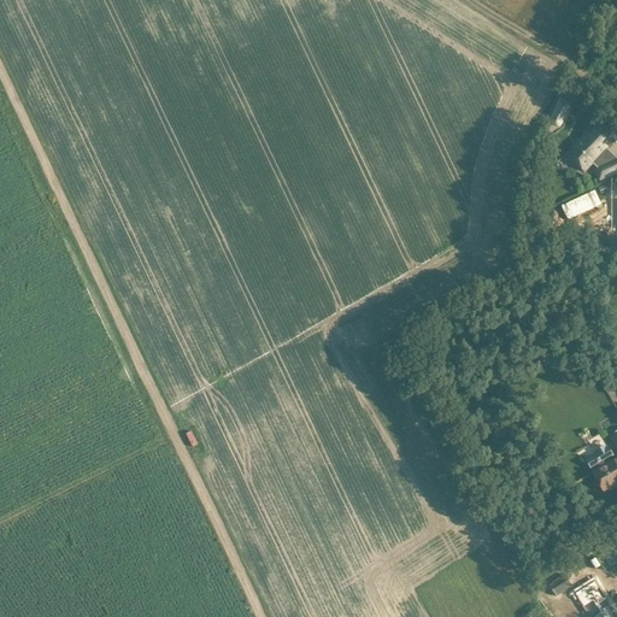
[(558,98),(547,122),(558,127),(564,116),(565,117),(568,112),(565,111),(569,103),(558,98)]
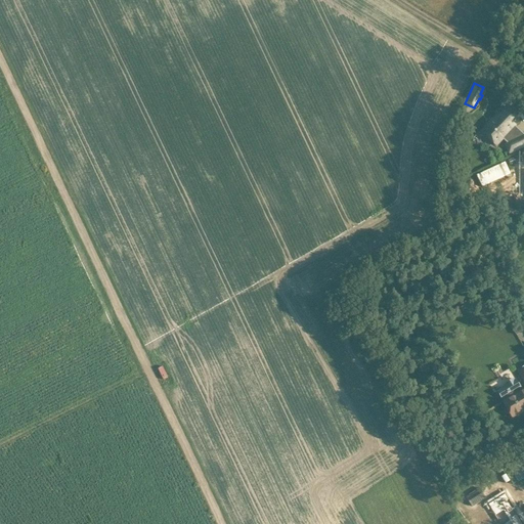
[(496,115),(481,132),(495,146),(520,120),(505,105),(496,114),(496,115)]
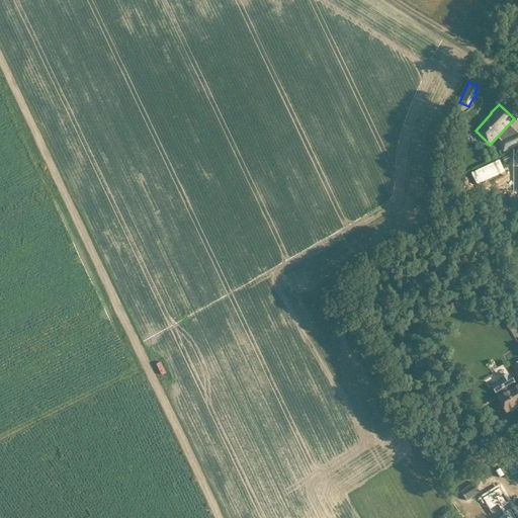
[(517,134),(499,143),(504,152),(517,145),(517,134)]
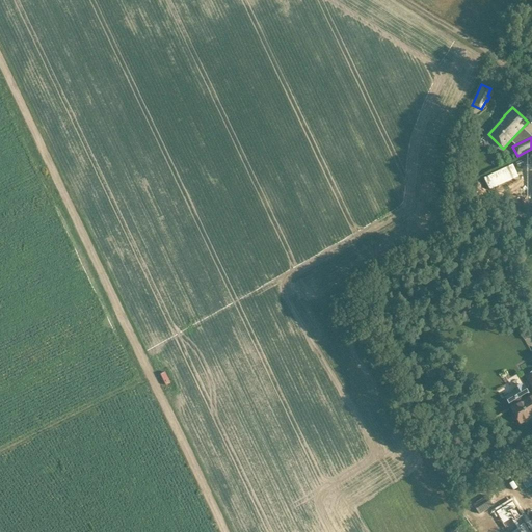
[(387,311),(377,314),(379,321),(389,318),(387,311)]
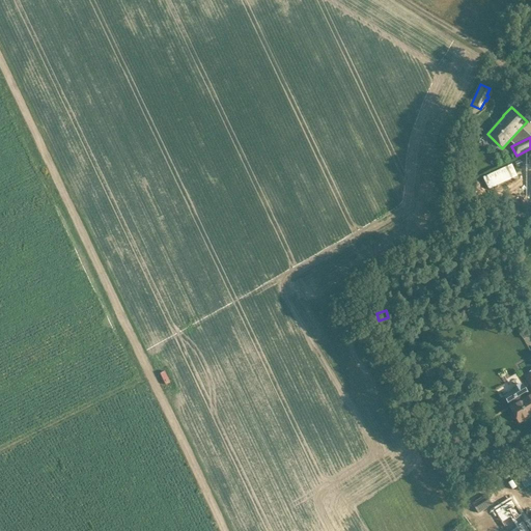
[(530,371),(525,375),(530,386),(530,394),(528,396),(526,393),(528,392),(523,385),(521,387),(519,384),(512,388),(513,390),(503,396),(508,403),(509,403),(510,407),(509,408),(511,411),(510,414),(510,416),(511,418),(513,420),(516,420),(519,423),(530,416),(530,371)]
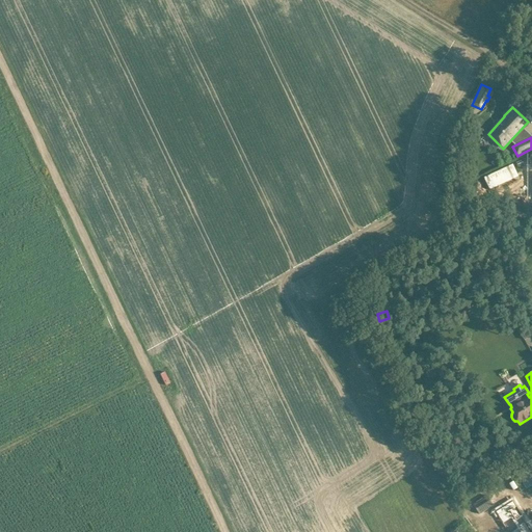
[(486,496),(473,505),(479,514),(493,506),(486,496)]
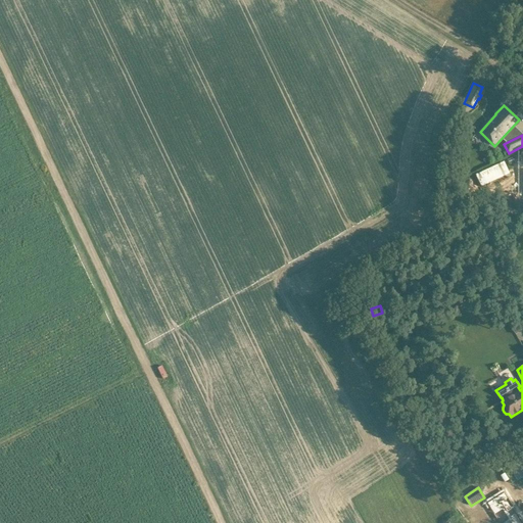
[(506,492),(487,503),(500,522),(522,522),(514,508),(515,507),(506,492)]
